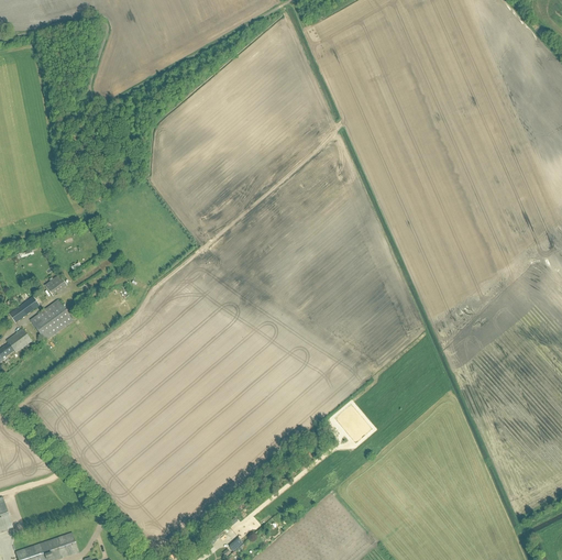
[(44,283),(52,294),(66,284),(58,273),(44,283)]
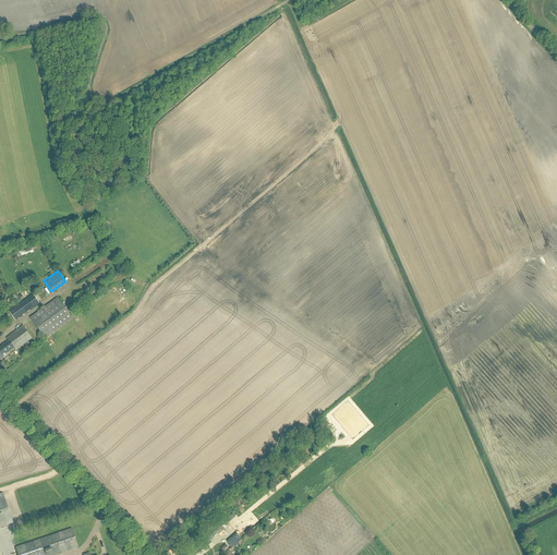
[(14,317),(37,300),(32,292),(8,310),(14,317)]
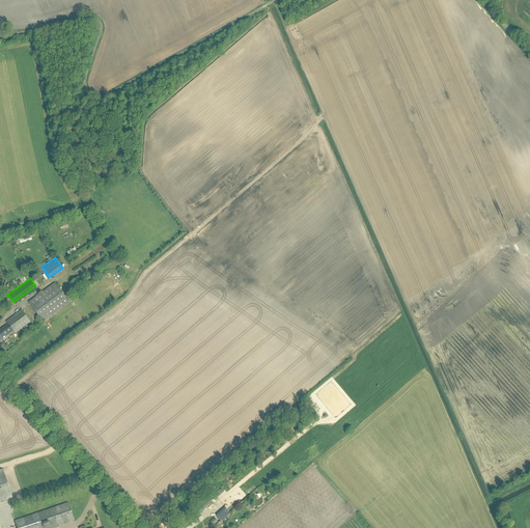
[(27,300),(42,320),(67,300),(53,280),(27,300)]
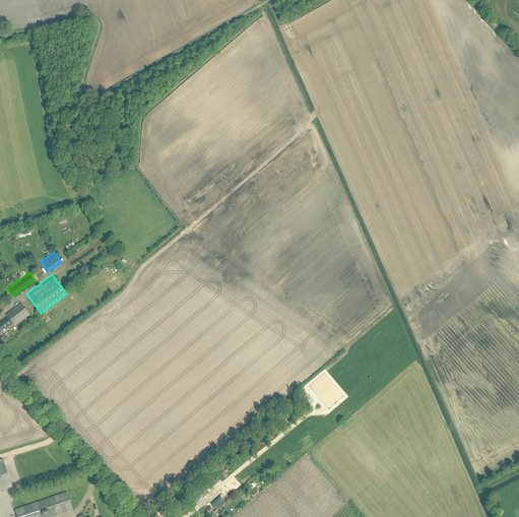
[(13,324),(28,313),(19,302),(5,313),(6,315),(0,319),(0,321),(0,331),(3,330),(2,329),(12,322),(13,324)]
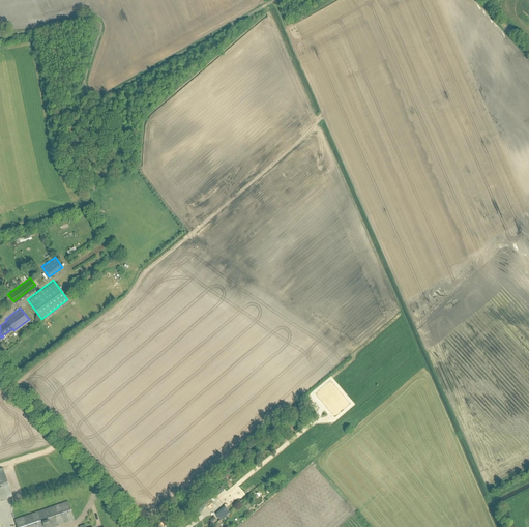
[(0,499),(11,496),(1,466),(0,466),(0,499)]
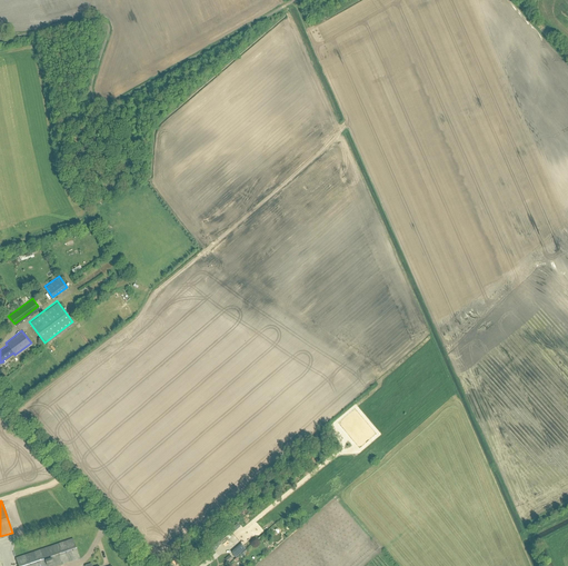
[(15,555),(18,565),(48,565),(79,556),(72,536),(15,555)]
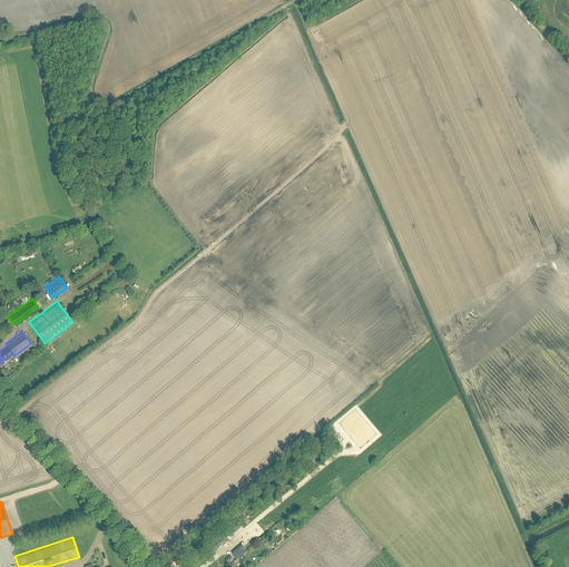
[(216,537),(209,544),(213,548),(221,543),(216,537)]
